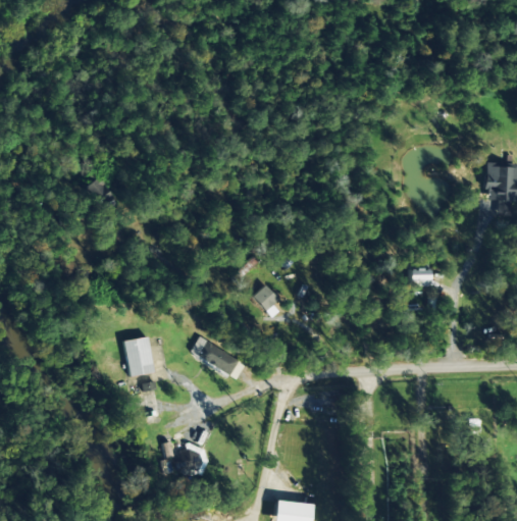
[(516,163),(488,162),(487,201),(516,201),(516,163)]
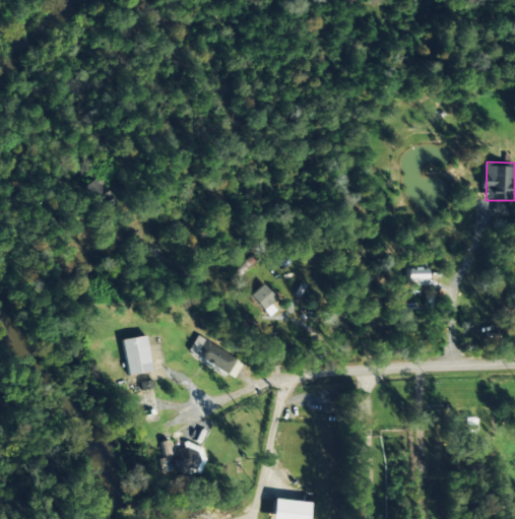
[(118,201),(106,178),(87,188),(100,211),(118,201)]
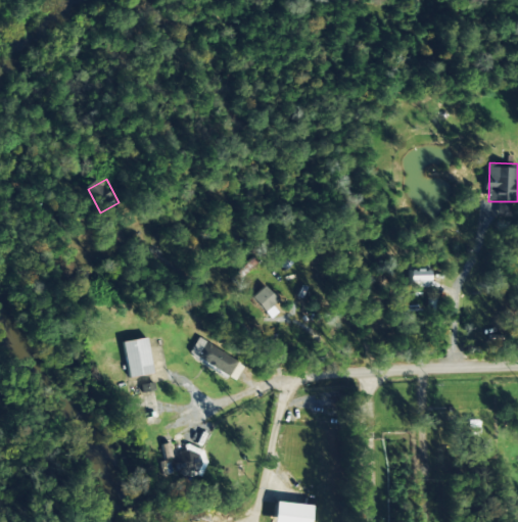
[(432,286),(431,264),(412,265),(413,287),(432,286)]
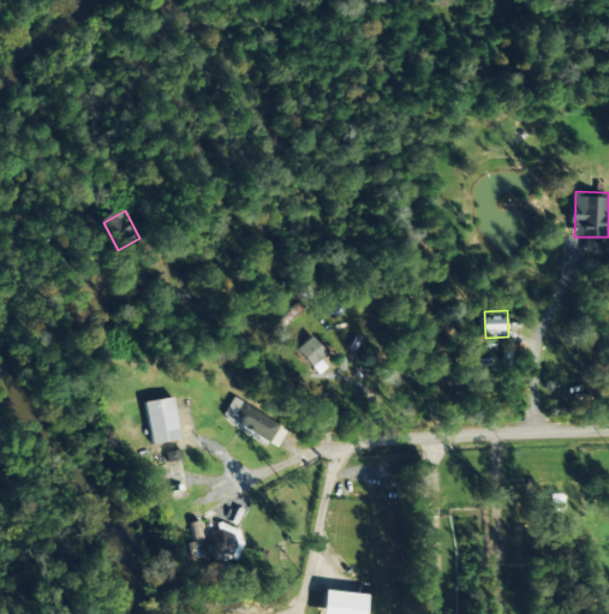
[(314,367),(330,355),(317,337),(300,347),(314,367)]
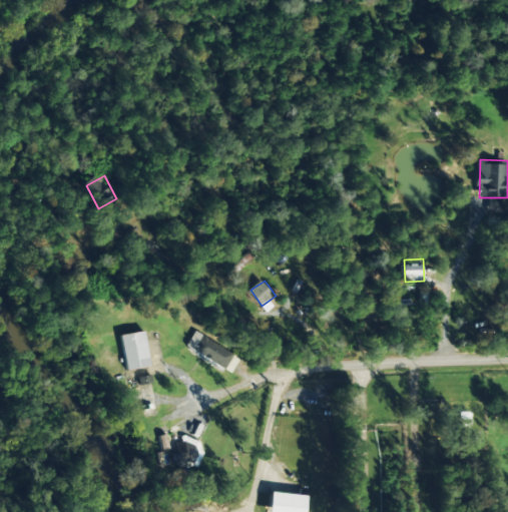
[(151,367),(148,332),(124,334),(127,369),(151,367)]
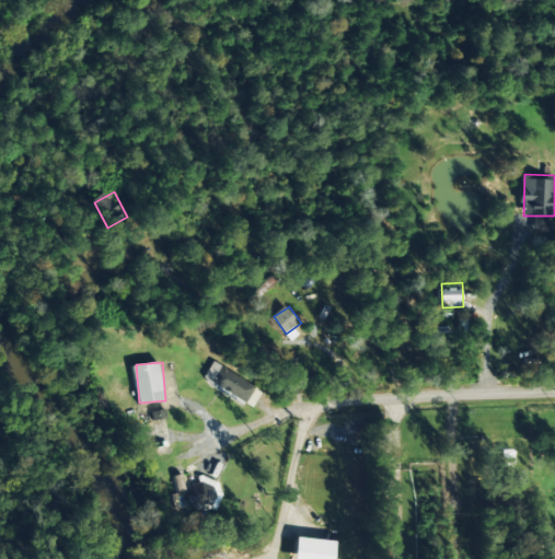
[(251,400),(258,384),(214,363),(206,381),(251,400)]
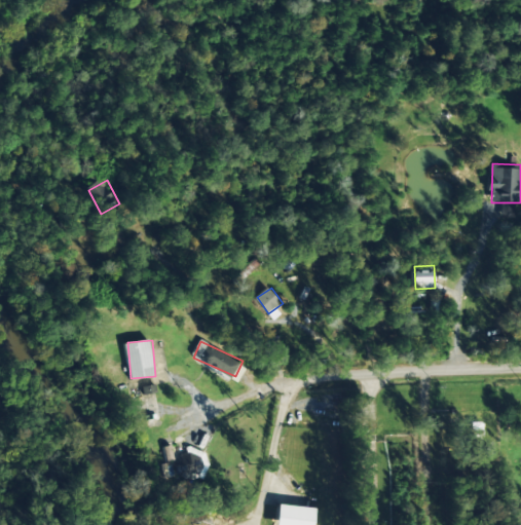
[(203,479),(213,454),(187,445),(179,470),(203,479)]
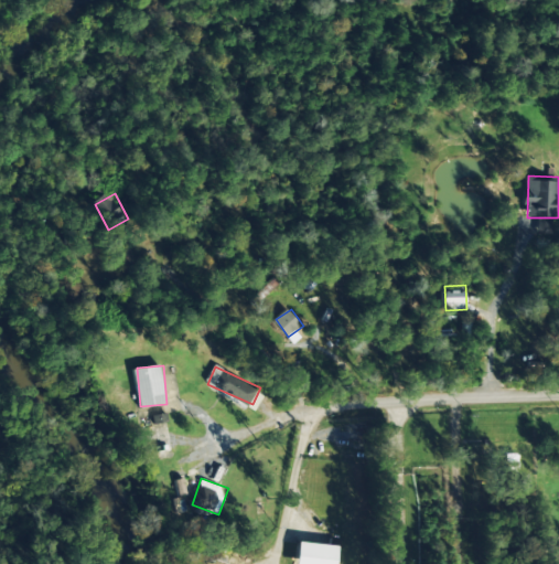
[(337,563),(340,546),(301,541),(298,563),(337,563)]
